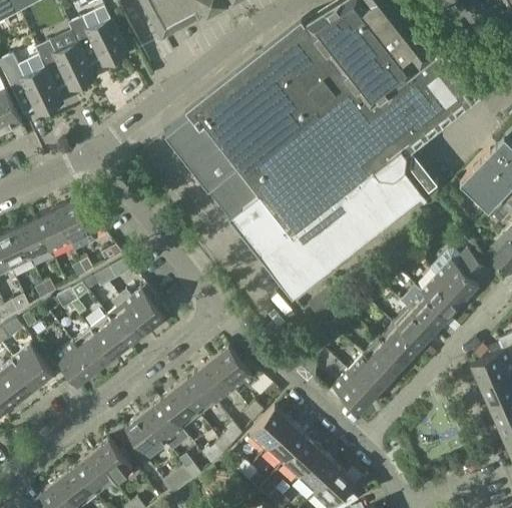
[(0,23),(19,14),(12,0),(7,0),(0,3),(0,23)]
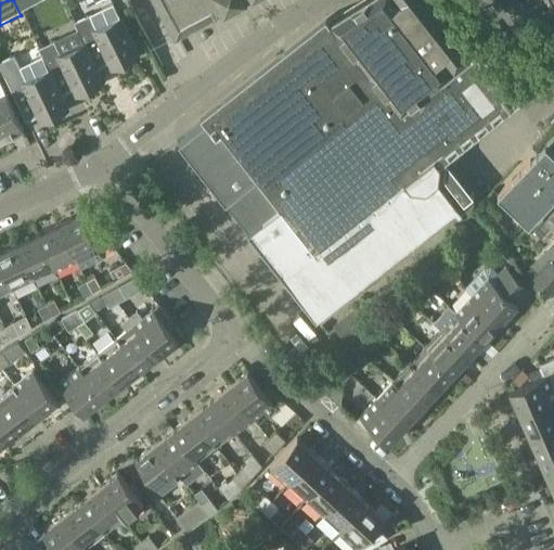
[(13,0),(21,15),(48,0),(13,0)]
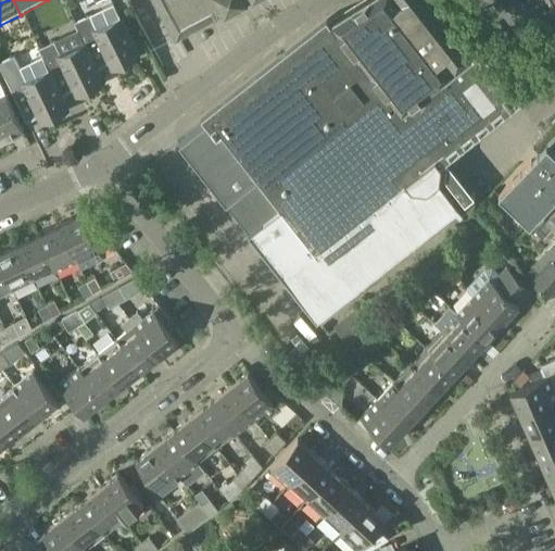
[(123,0),(124,2),(126,0),(153,0),(176,41),(225,14),(225,16),(226,15),(226,14),(251,0),(253,0),(254,0),(123,0)]
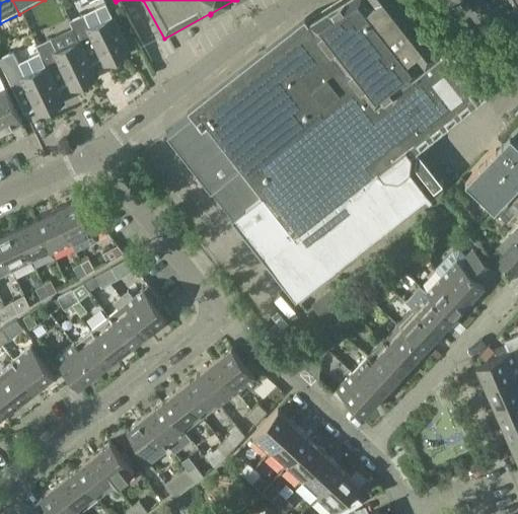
[(197,114),(167,137),(211,192),(270,266),(300,242),(297,237),(379,173),(383,178),(397,180),(410,171),(411,156),(407,151),(476,97),(443,54),(440,55),(429,42),(396,0),(348,0),(288,40),(285,42),(195,112),(197,114)]
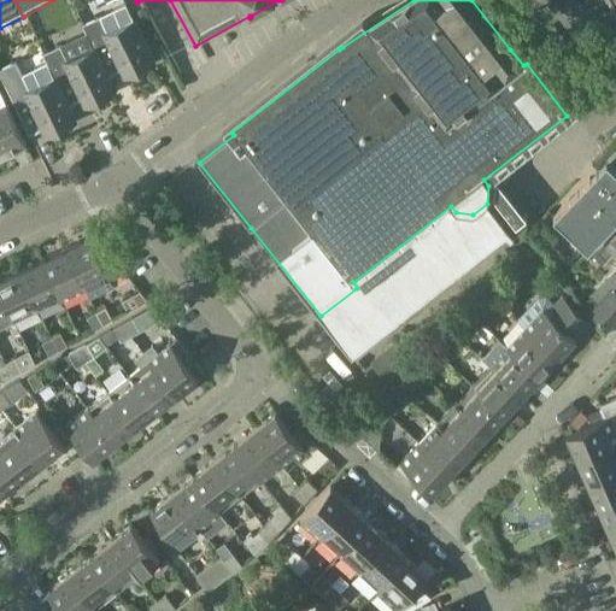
[(615,0),(585,0),(611,31),(615,29),(615,0)]
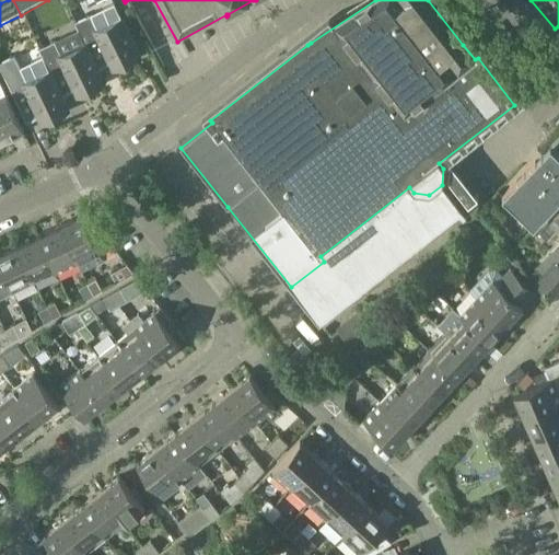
[(113,74),(140,61),(121,22),(120,22),(114,9),(74,26),(84,48),(85,48),(97,73),(109,68),(113,74)]
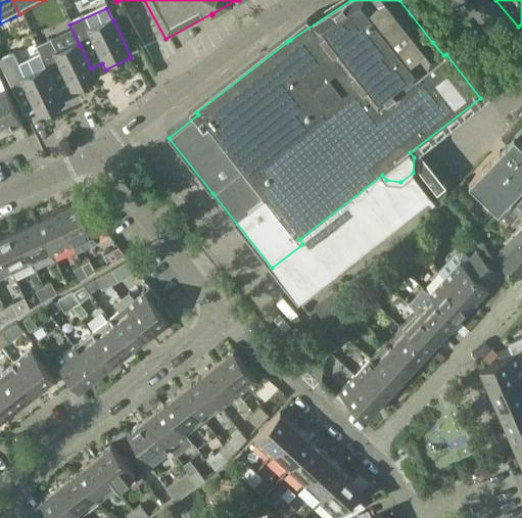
[(57,56),(51,43),(36,50),(39,57),(45,71),(56,94),(57,93),(68,88),(72,94),(97,82),(91,68),(80,45),(79,45),(57,56)]
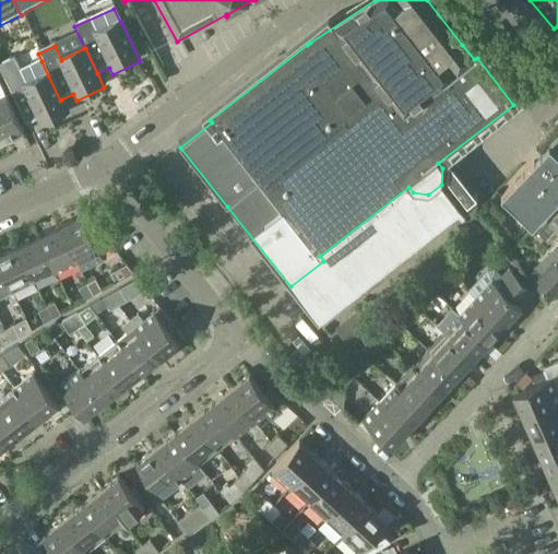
[(13,59),(0,66),(0,71),(26,127),(38,121),(40,127),(68,114),(61,99),(60,101),(48,75),(42,61),(19,72),(13,59)]
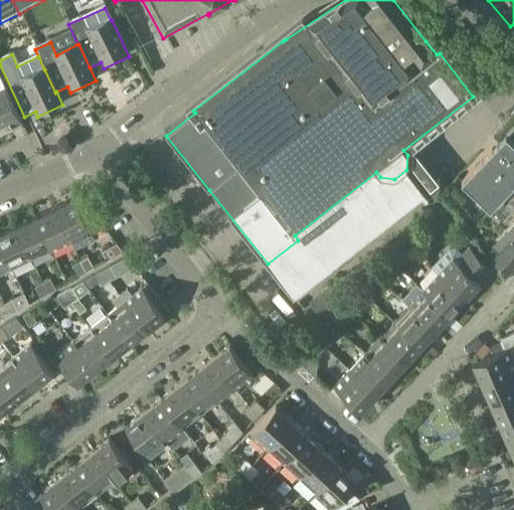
[(0,135),(21,125),(5,92),(0,94),(0,135)]
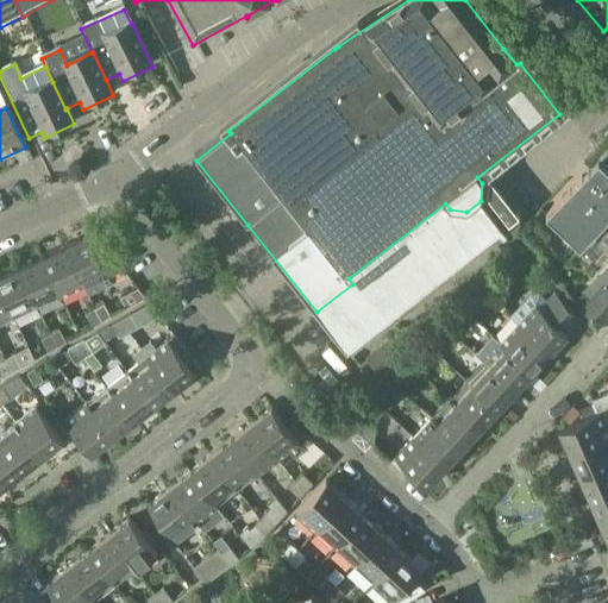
[(581,181),(545,218),(580,251),(607,220),(607,173),(597,163),(581,181)]
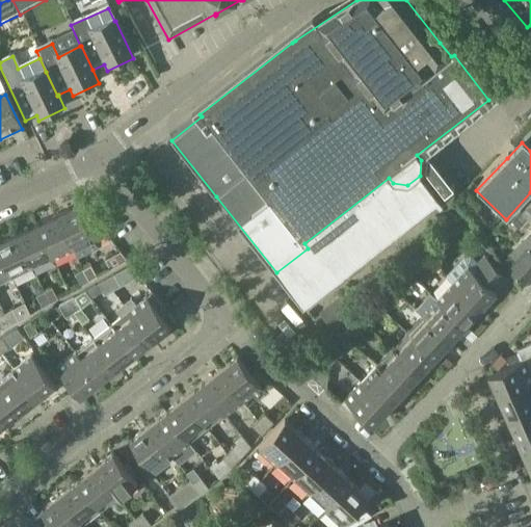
[(530,201),(511,221),(520,231),(530,218),(530,236),(528,239),(530,242),(530,201)]
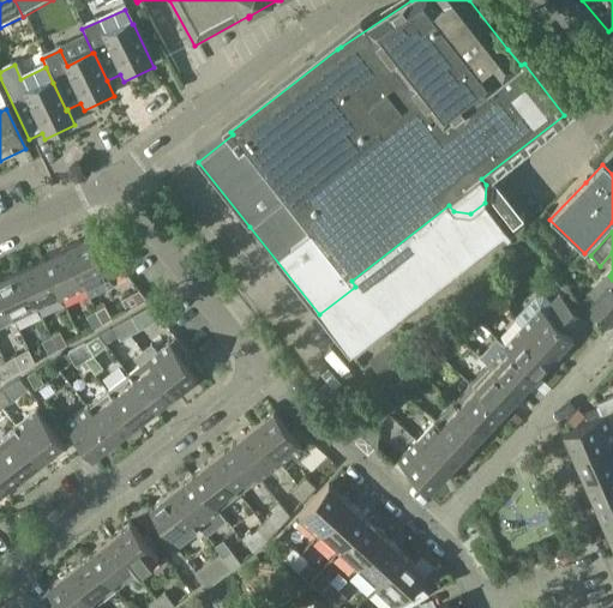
[(74,247),(66,251),(74,270),(84,292),(89,300),(113,289),(108,280),(121,272),(110,259),(101,264),(89,240),(74,247)]
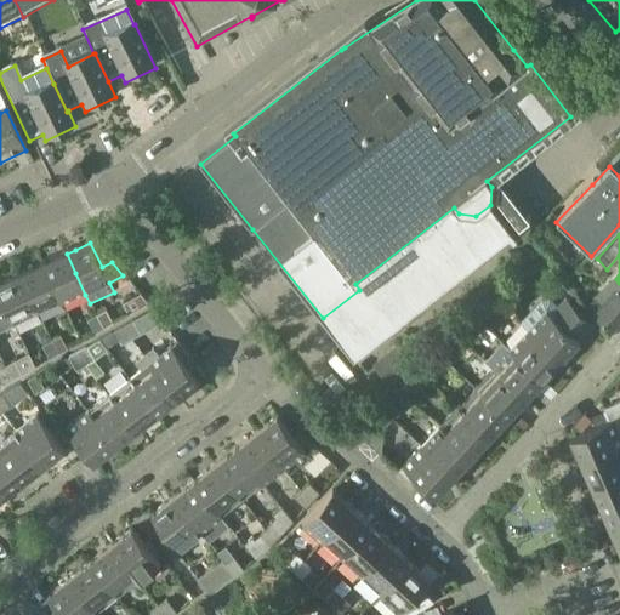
[(85,295),(75,273),(67,254),(43,266),(62,306),(75,299),(85,295)]
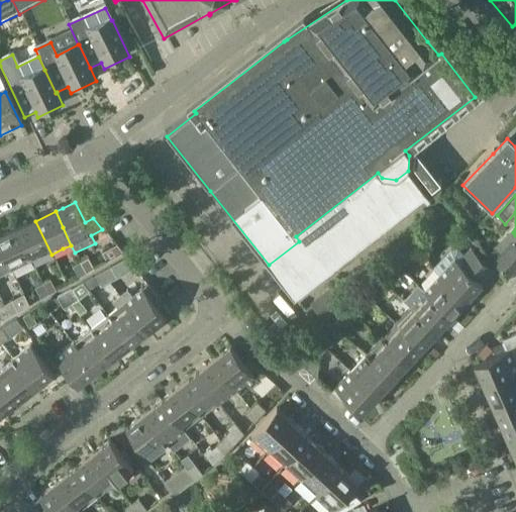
[(31,264),(52,254),(35,221),(15,230),(31,264)]
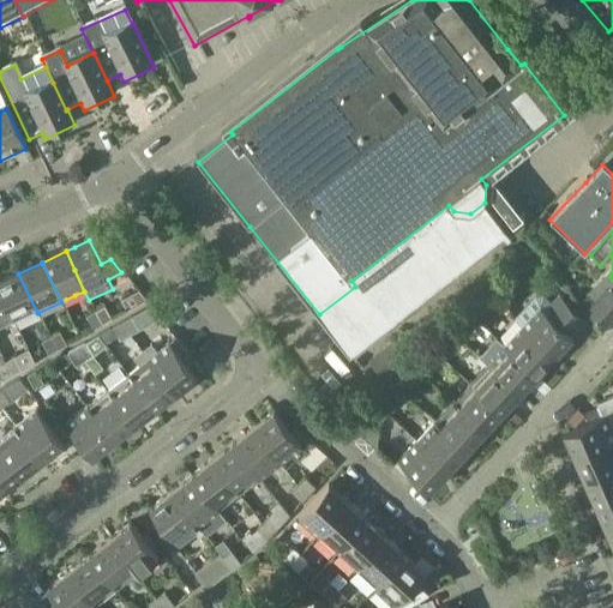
[(18,274),(0,282),(0,293),(14,324),(37,313),(18,274)]
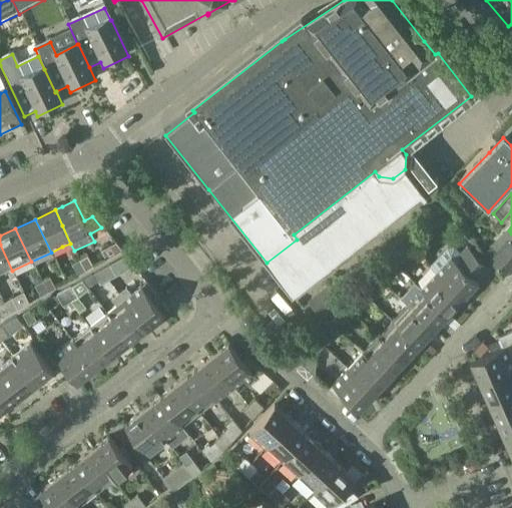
[(405,235),(399,241),(409,250),(414,244),(405,235)]
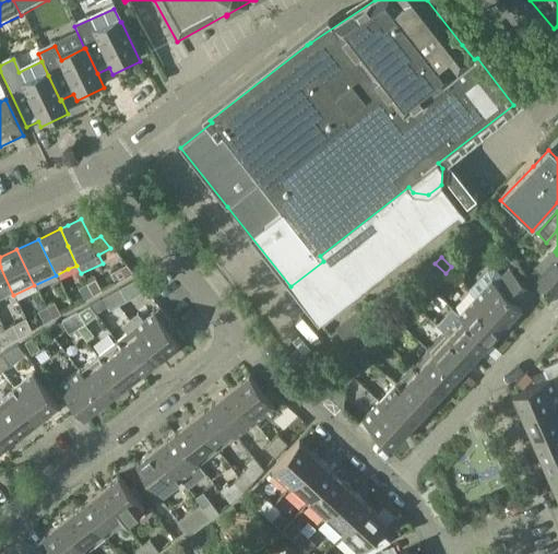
[(438,281),(446,273),(435,263),(428,271),(438,281)]
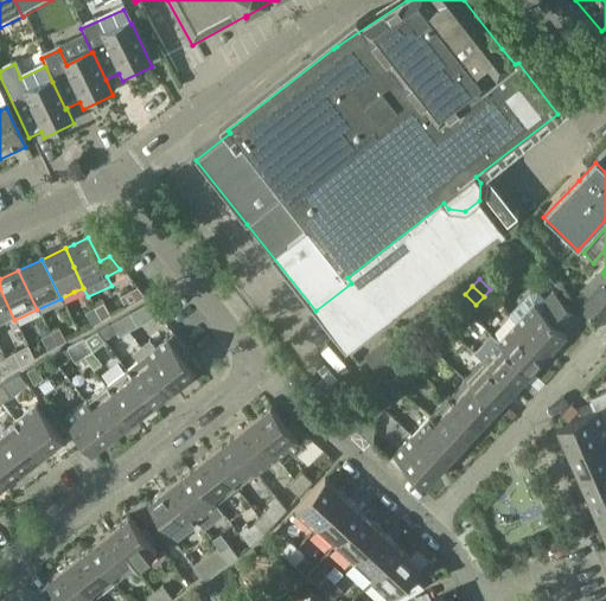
[(0,327),(14,320),(0,289),(0,327)]
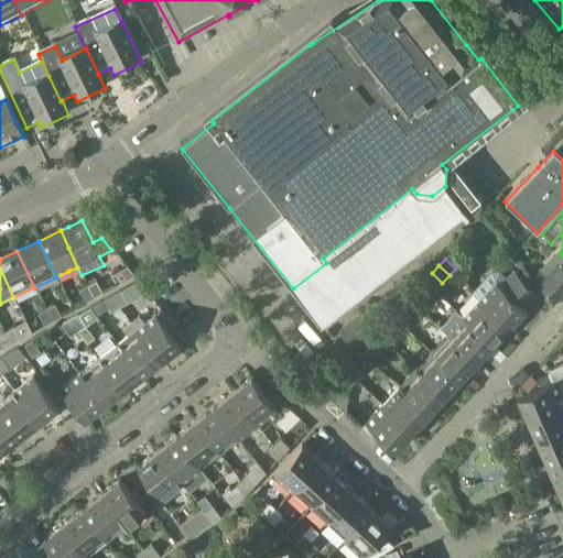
[(134,280),(127,271),(120,274),(126,284),(134,280)]
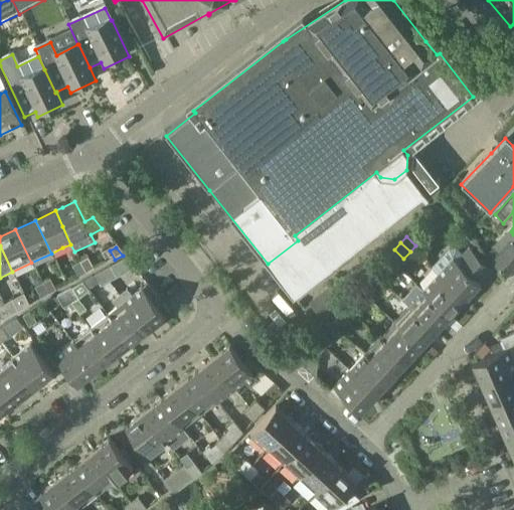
[(465,303),(468,306),(474,299),(471,296),(480,286),(475,281),(484,272),(466,255),(459,262),(453,255),(446,253),(431,271),(438,277),(465,302),(465,303)]
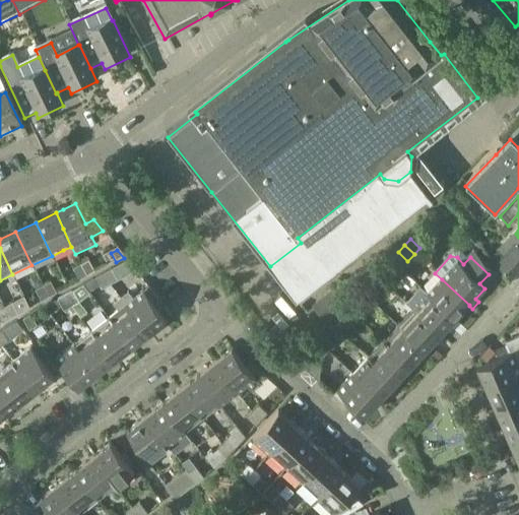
[(88,263),(81,267),(81,268),(87,278),(94,274),(88,263)]
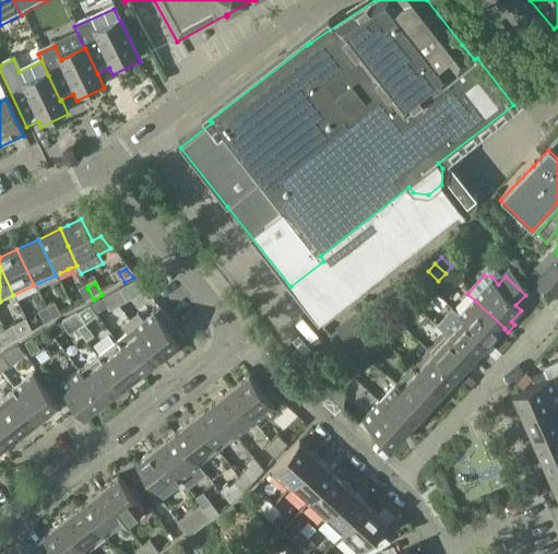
[(79,292),(85,304),(94,299),(87,289),(87,287),(79,292)]
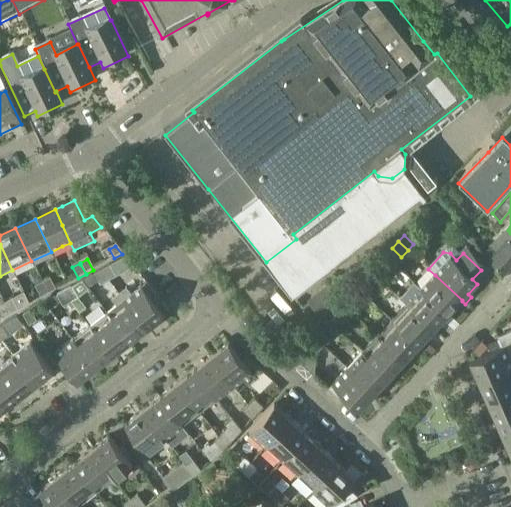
[(109,268),(102,272),(109,283),(115,279),(109,268)]
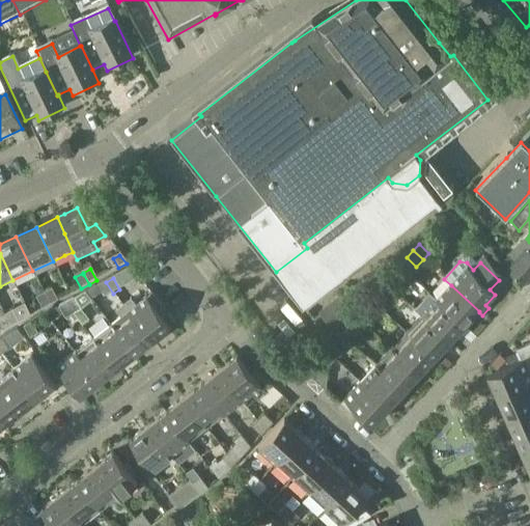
[(392,281),(386,287),(396,296),(402,289),(392,281)]
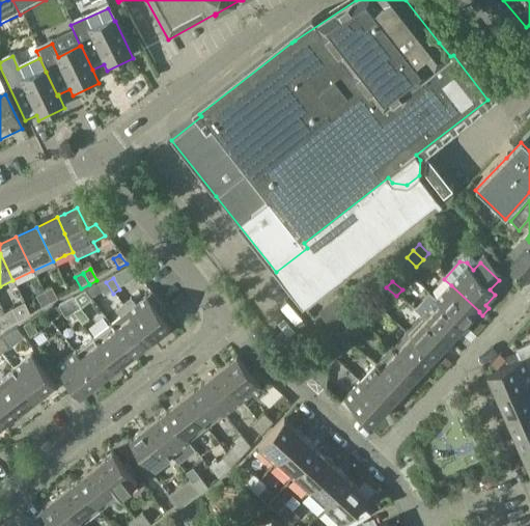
[(104,298),(113,294),(106,282),(98,286),(104,298)]
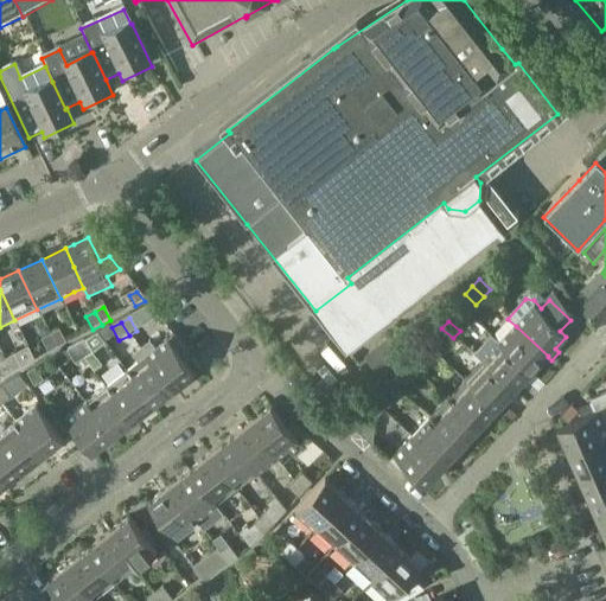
[(531,373),(548,357),(548,356),(516,326),(499,345),(531,373)]
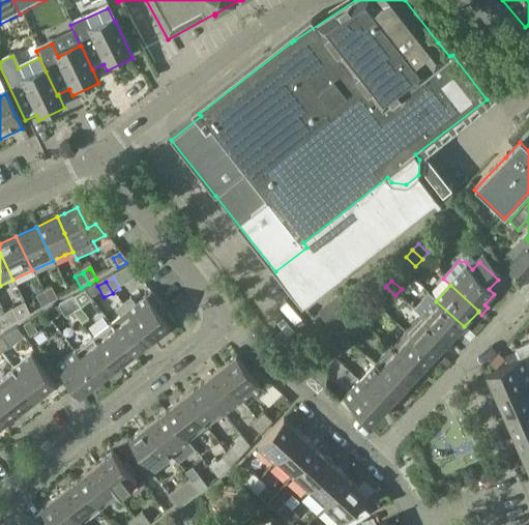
[(389,302),(395,295),(385,287),(379,293),(389,302)]
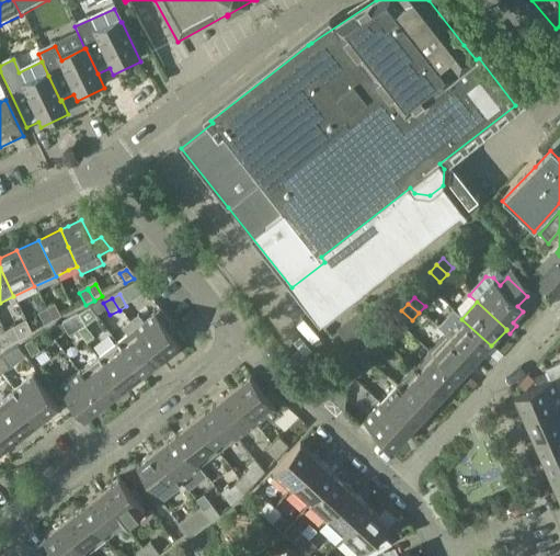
[(46,311),(53,324),(60,319),(54,307),(46,311)]
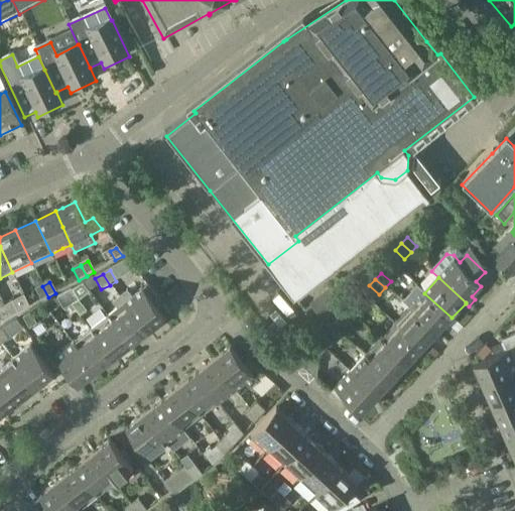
[(40,301),(48,297),(42,286),(34,290),(40,301)]
